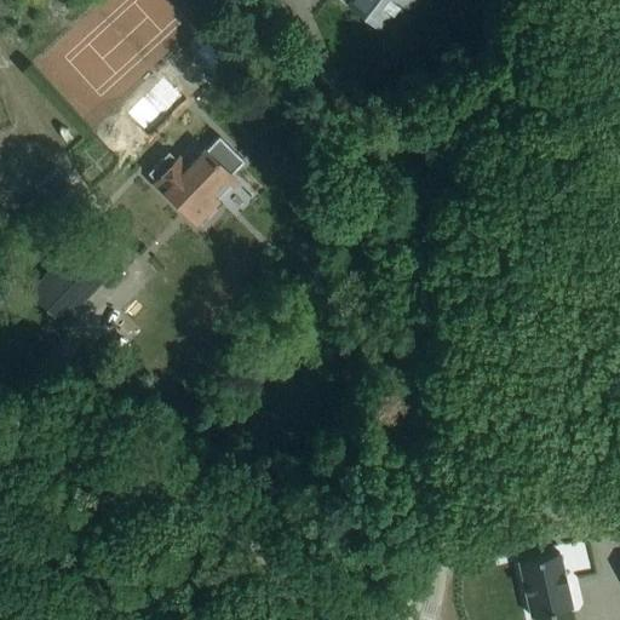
[(396,6),(402,10),(409,0),(345,0),(380,27),(396,6)]
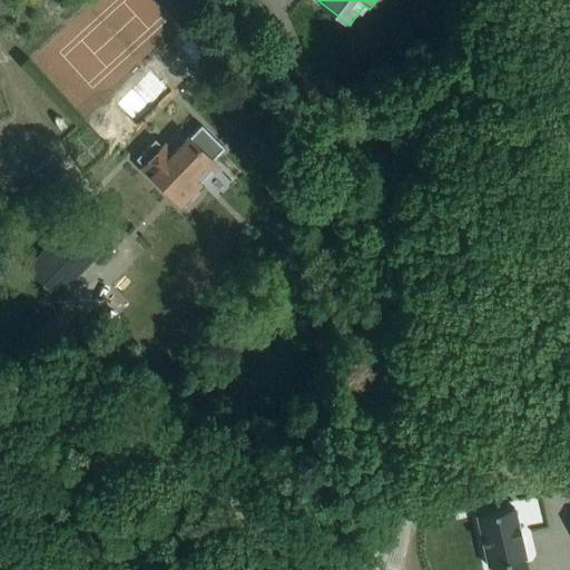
[(190,25),(170,42),(187,60),(206,42),(190,25)]
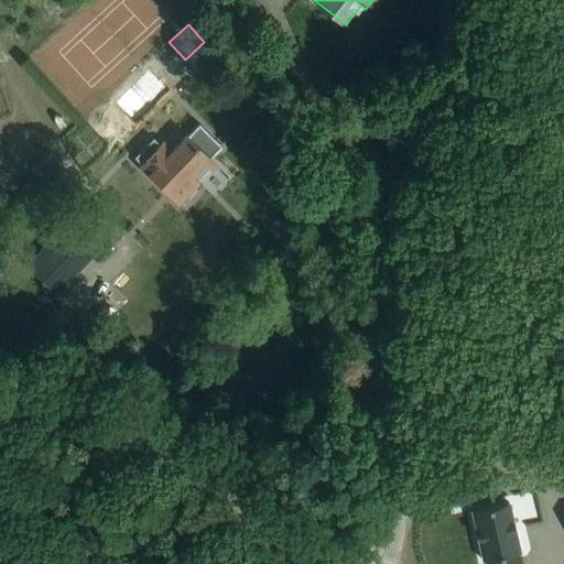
[(133,156),(141,164),(170,193),(177,201),(181,197),(214,163),(208,159),(220,145),(198,123),(170,153),(153,137),(133,156)]
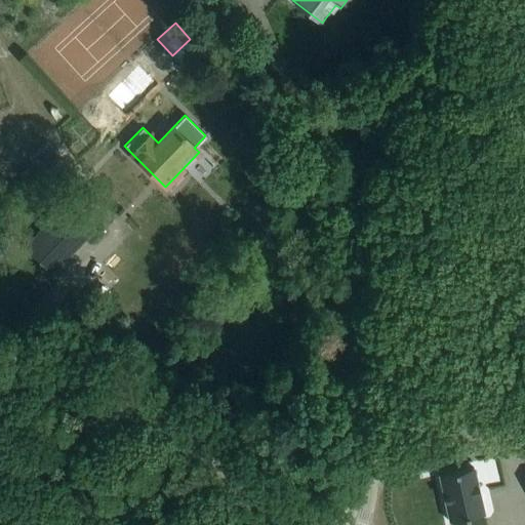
[(69,203),(23,247),(50,275),(95,231),(69,203)]
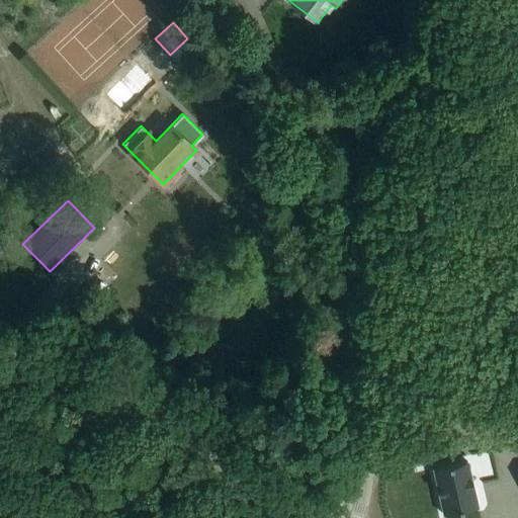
[(482,429),(479,417),(436,428),(439,440),(482,429)]
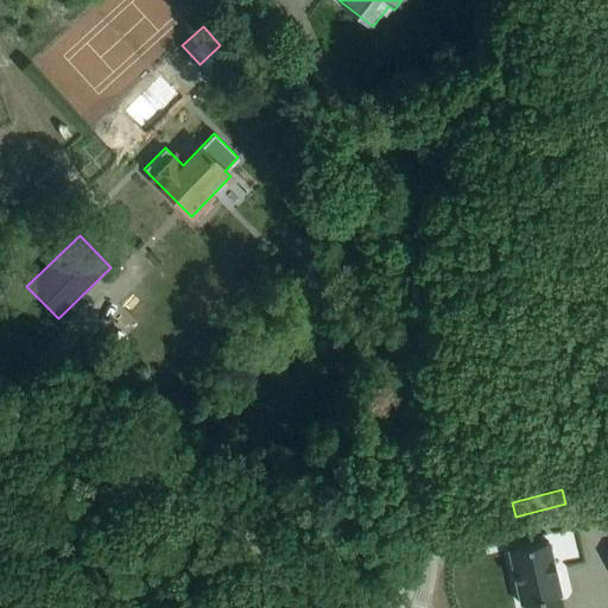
[(561,595),(548,540),(507,550),(520,605),(561,595)]
